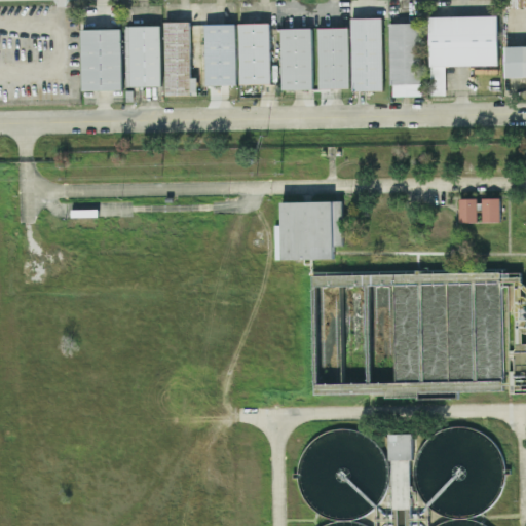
[(497,64),(497,15),(429,15),(430,95),(445,94),(445,65),(497,64)]
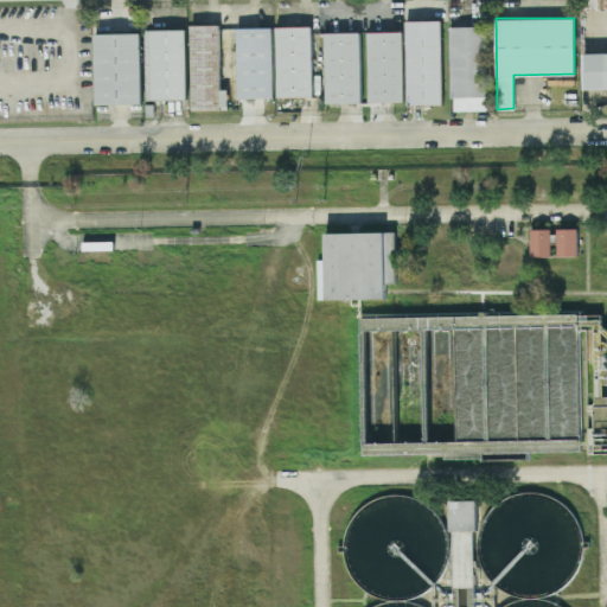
[(441,19),(406,20),(407,104),(442,103),(441,19)]
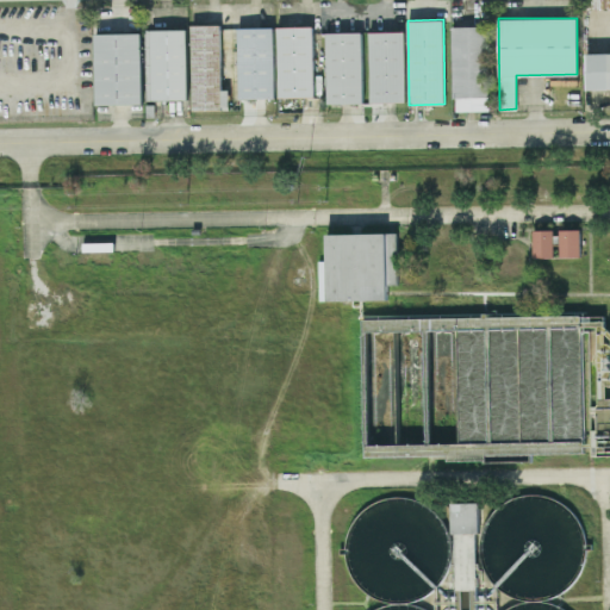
[(222,88),(221,24),(191,24),(192,110),(229,109),(229,88),(222,88)]
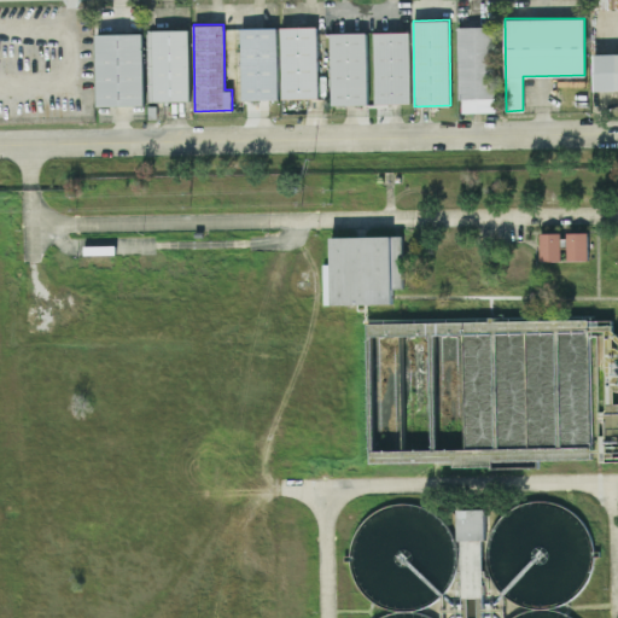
[(280,27),(281,98),(318,97),(316,25),(280,27)]
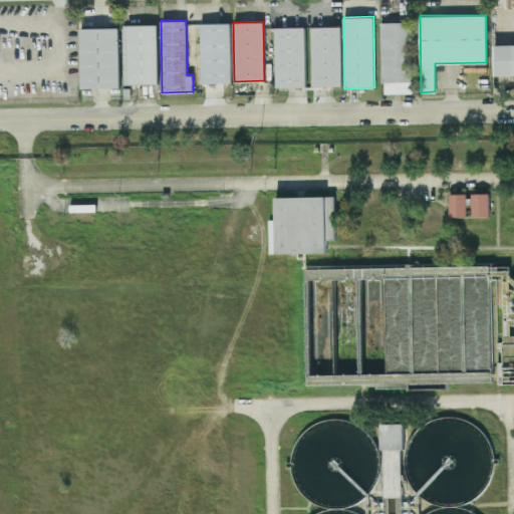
[(412,92),(410,21),(380,22),(382,93),(412,92)]
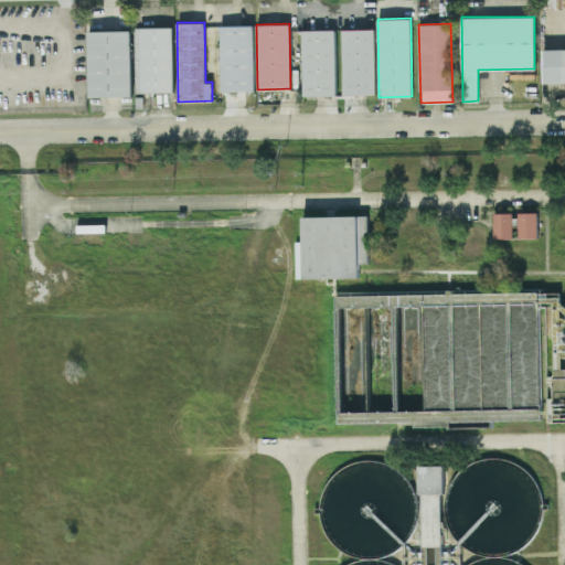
[(221,91),(254,91),(253,24),(220,25),(221,91)]
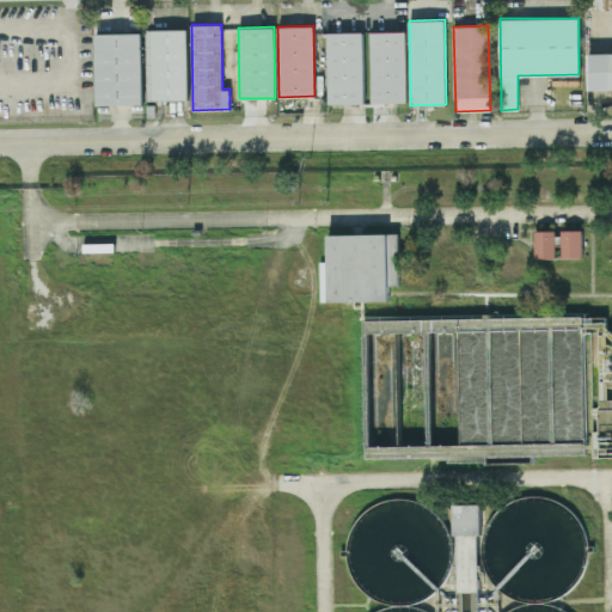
[(188,99),(187,29),(151,29),(152,99),(188,99)]
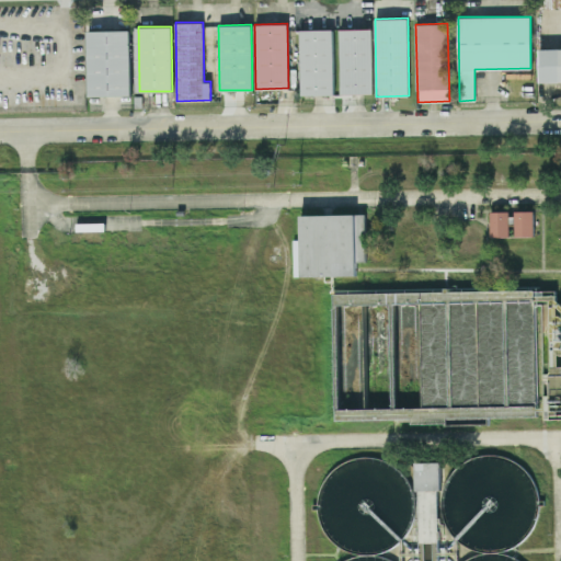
[(87,31),(88,95),(130,95),(129,30),(87,31)]
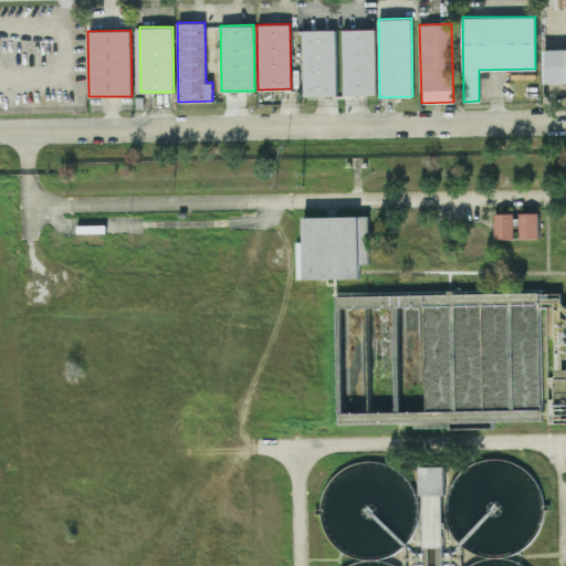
[(342,32),(345,97),(377,96),(376,31),(342,32)]
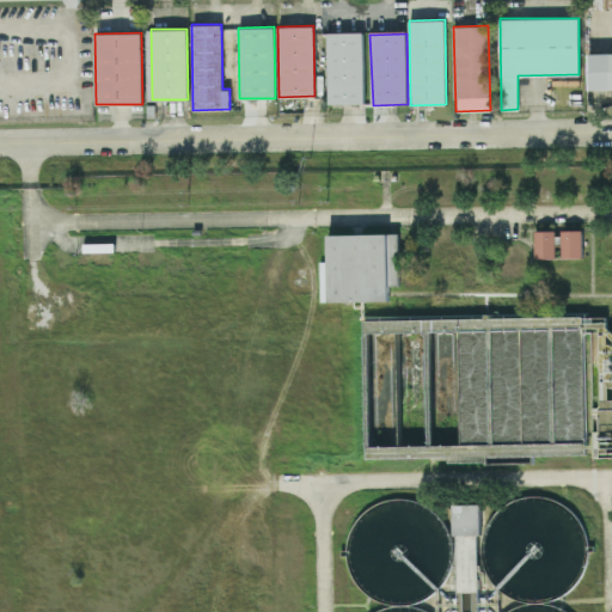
[(328,35),(329,106),(365,105),(363,35),(328,35)]
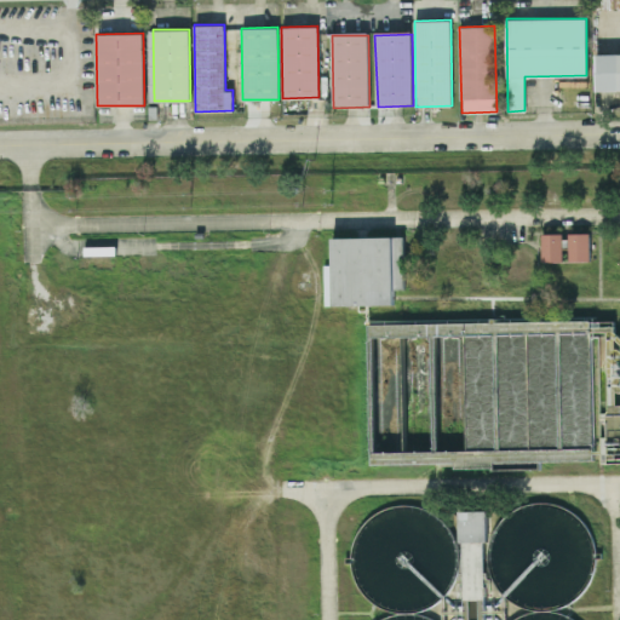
[(619,90),(619,52),(596,53),(596,91),(619,90)]
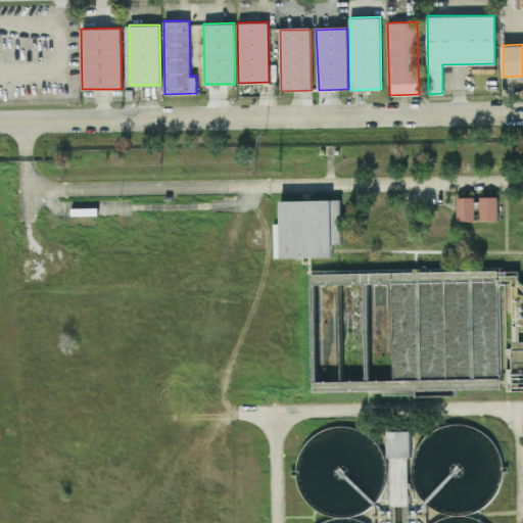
[(458,221),(475,220),(474,196),(457,196),(458,221)]
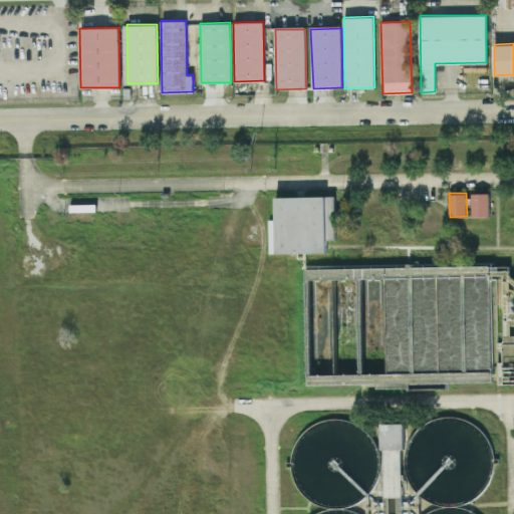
[(489,193),(472,193),(471,216),(489,216),(489,193)]
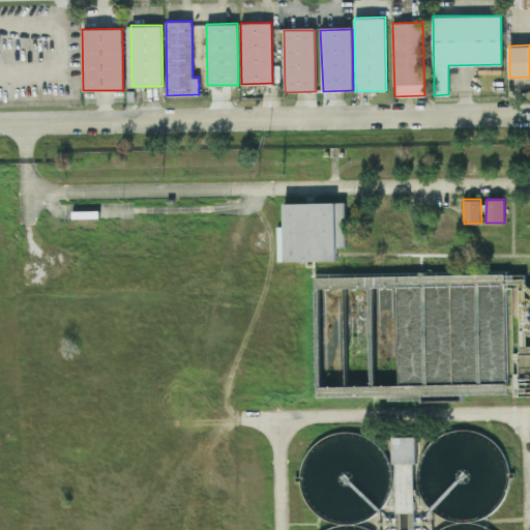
[(277,261),(336,260),(336,246),(346,246),(345,202),(284,202),(284,226),(277,226),(277,261)]
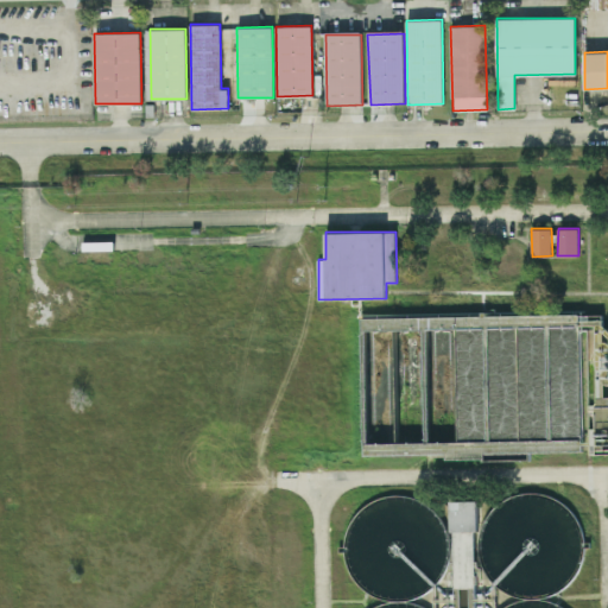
[(476,499),(449,500),(449,531),(477,531),(476,499)]
